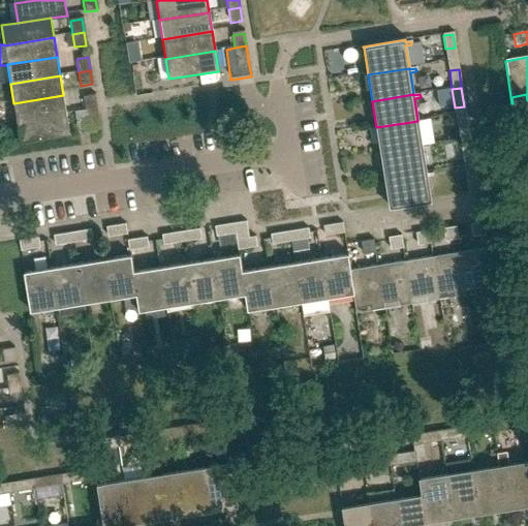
[(17,122),(66,115),(63,95),(13,103),(17,122)]
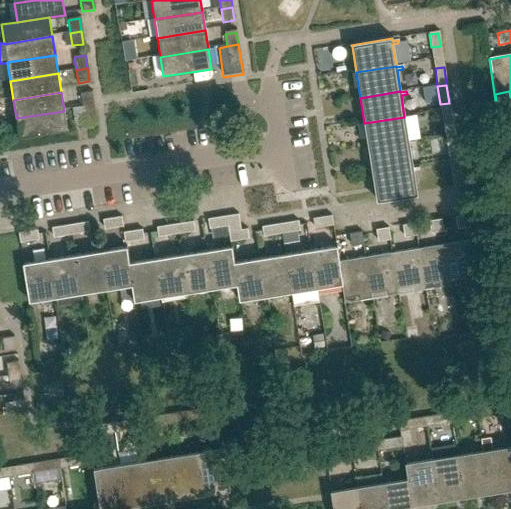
[(82,108),(93,106),(91,93),(80,94),(82,108)]
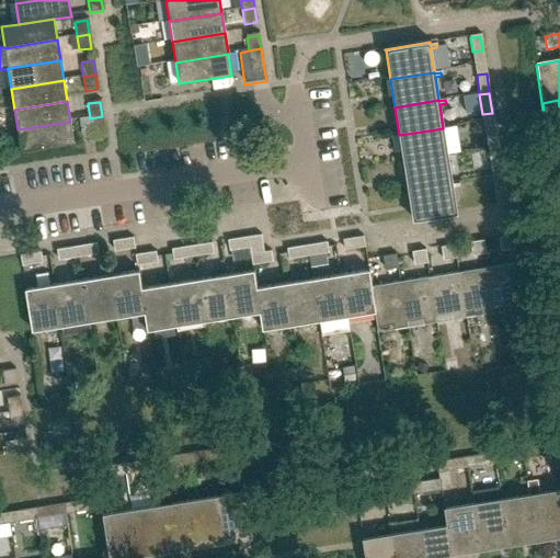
[(102,116),(90,118),(93,138),(105,137),(102,116)]
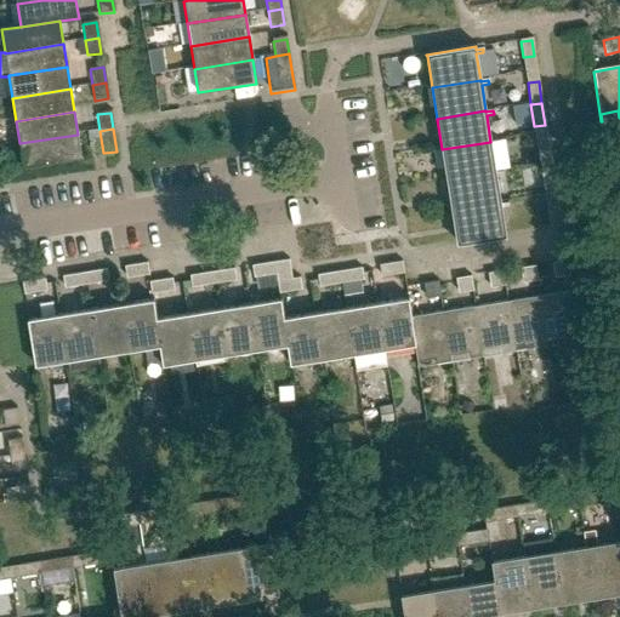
[(78,135),(20,143),(23,166),(81,158),(81,156),(78,135)]
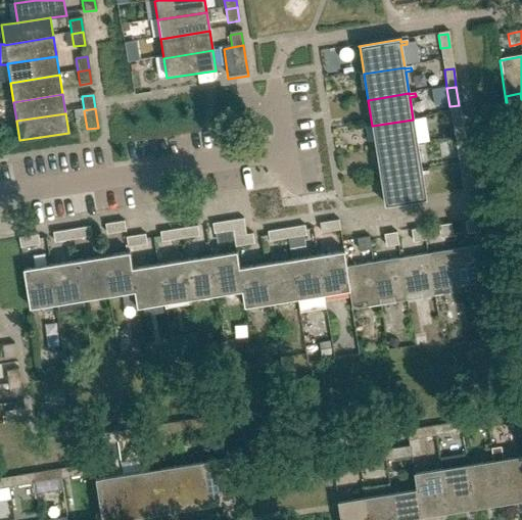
[(413,120),(372,126),(376,152),(417,145),(414,124),(420,123),(419,120),(413,121),(413,120)]
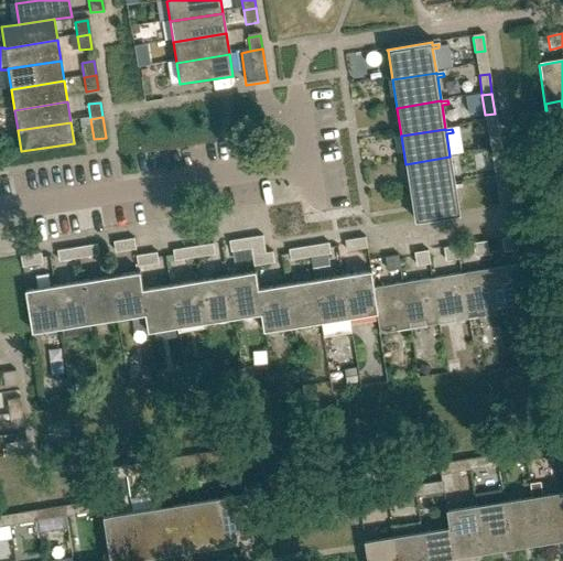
[(490,151),(500,150),(497,129),(488,131),(490,151)]
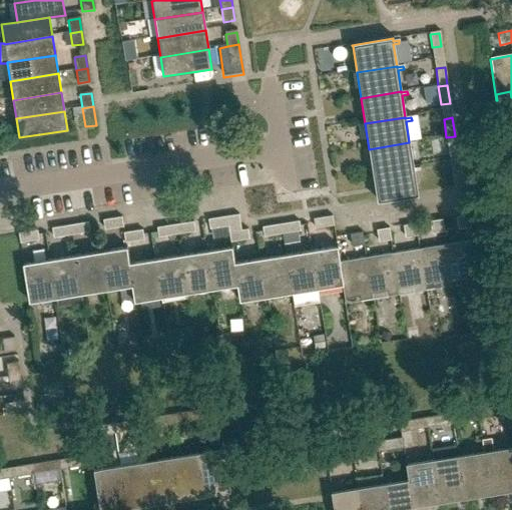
[(455,136),(446,137),(449,155),(458,154),(455,136)]
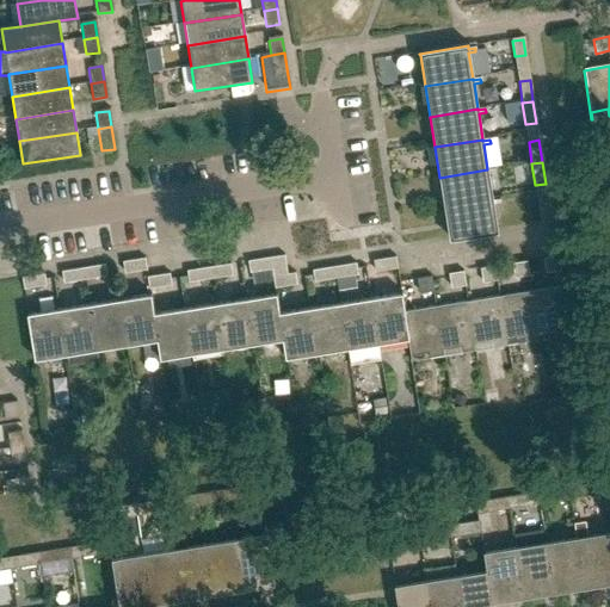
[(487,169),(439,178),(444,208),(492,200),(488,174),(495,173),(494,169),(487,171),(487,169)]
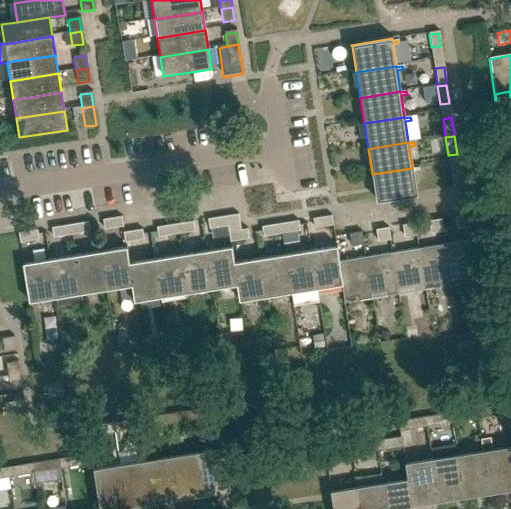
[(412,168),(372,174),(376,201),(377,202),(417,195),(417,194),(413,172),(419,171),(418,168),(413,169),(412,168)]
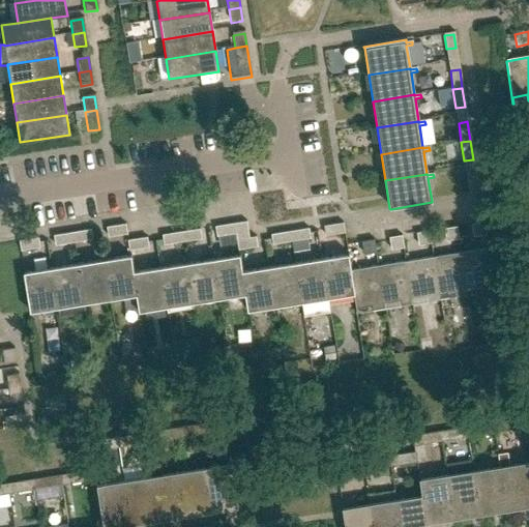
[(469,196),(478,194),(475,175),(466,176),(469,196)]
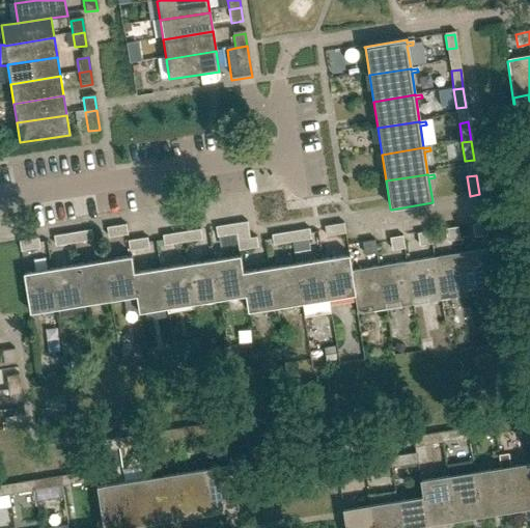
[(234,226),(236,235),(239,252),(258,249),(256,240),(249,241),(247,224),(234,226)]
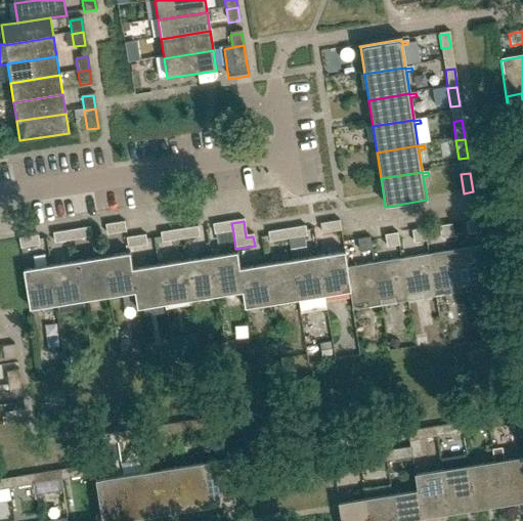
[(321,235),(340,232),(341,232),(339,222),(320,225),(321,235)]
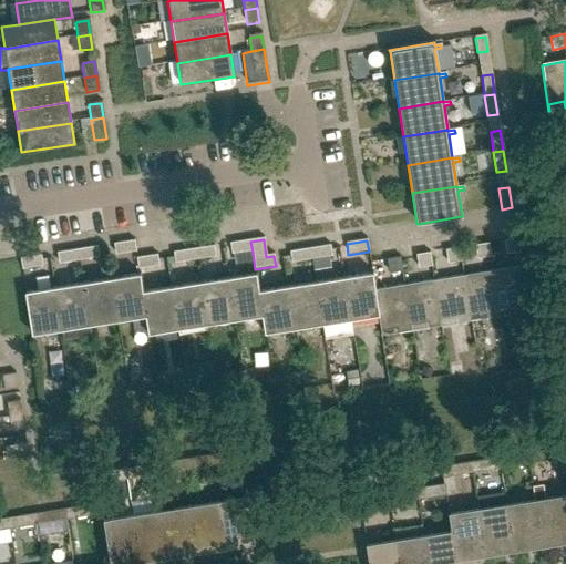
[(506,255),(520,253),(517,241),(504,242),(506,255)]
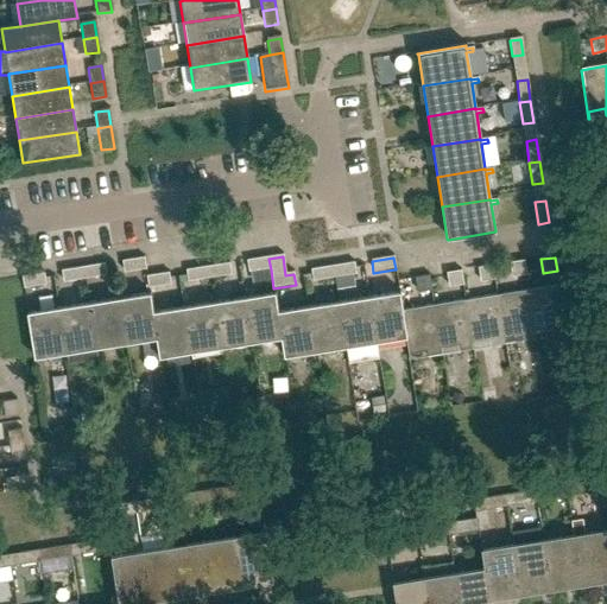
[(124,274),(127,273),(145,271),(144,259),(122,262),(124,274)]
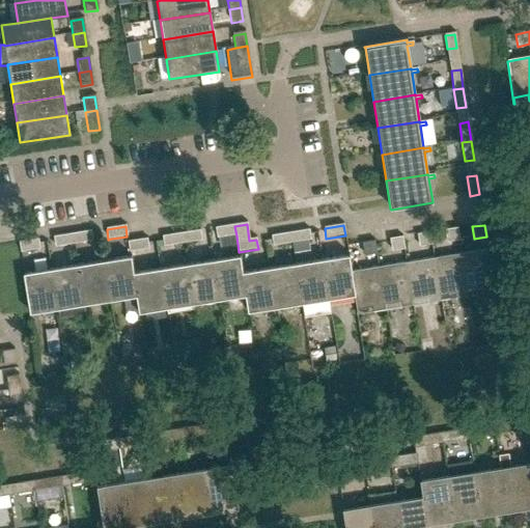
[(217,239),(236,235),(234,226),(215,229),(217,239)]
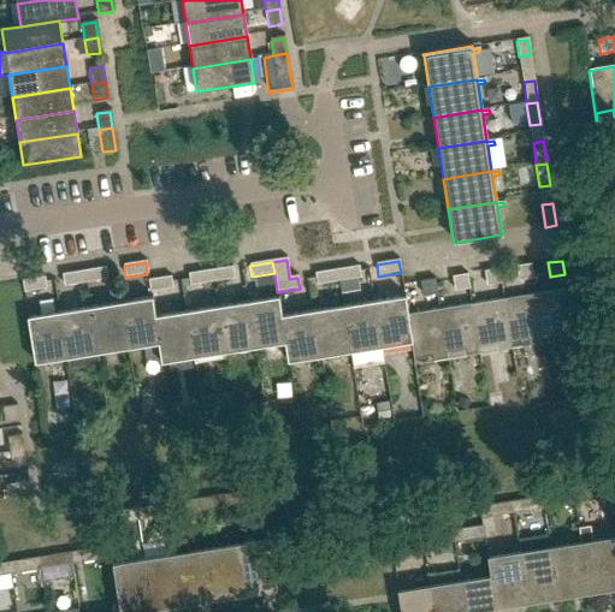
[(519,281),(533,280),(531,266),(516,267),(519,281)]
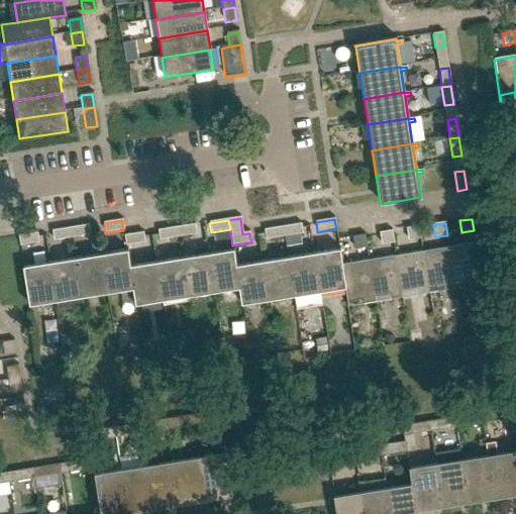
[(176,228),(177,237),(196,235),(194,225),(176,228)]
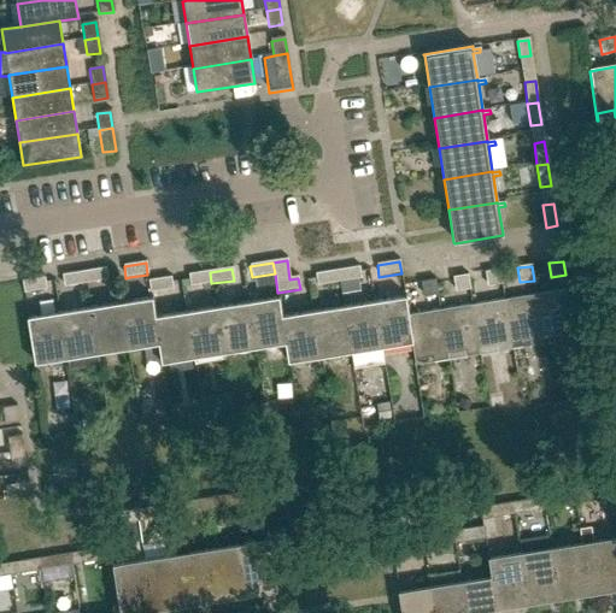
[(338,271),(339,283),(361,280),(359,269),(338,271)]
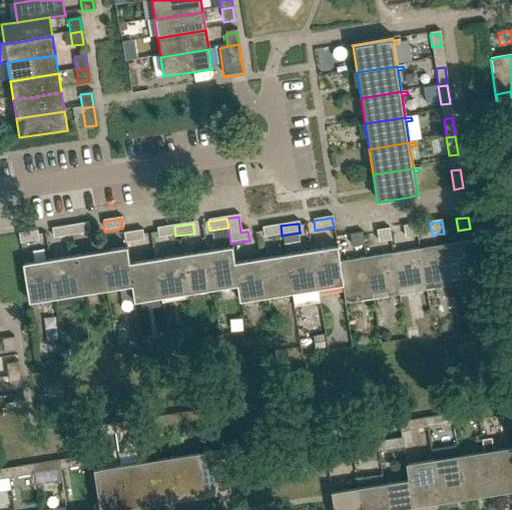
[(69,227),(71,236),(89,233),(87,224),(69,227)]
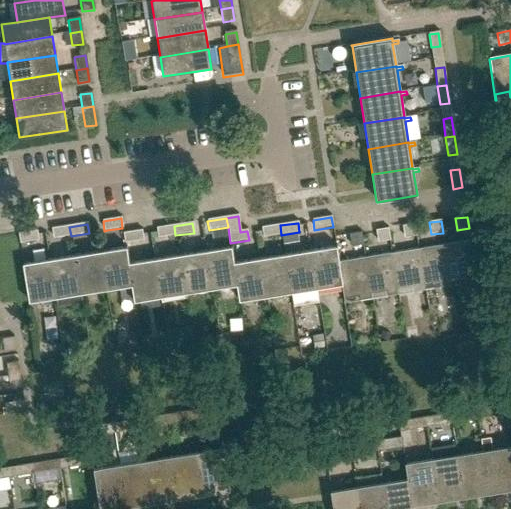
[(263,238),(281,235),(280,225),(262,228),(263,238)]
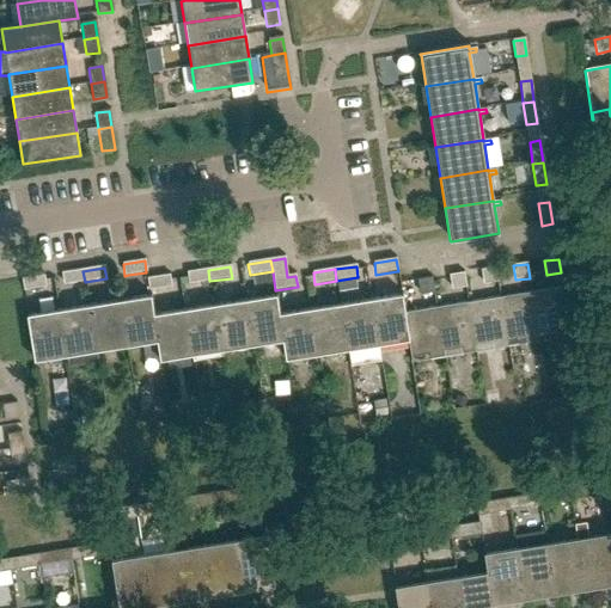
[(483,286),(498,283),(495,269),(481,271),(483,286)]
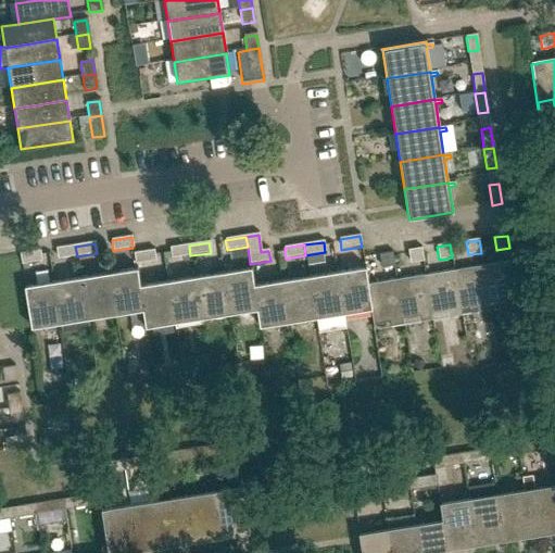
[(171,259),(190,255),(189,246),(169,249),(171,259)]
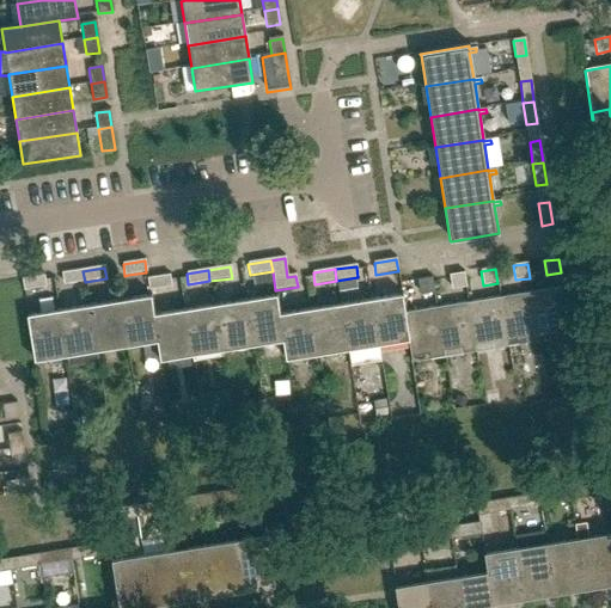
[(63,286),(85,282),(83,271),(61,274),(63,286)]
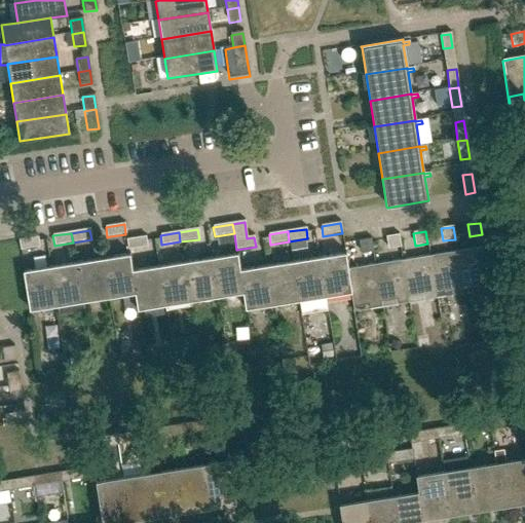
[(387,250),(391,249),(400,248),(398,235),(385,237),(387,250)]
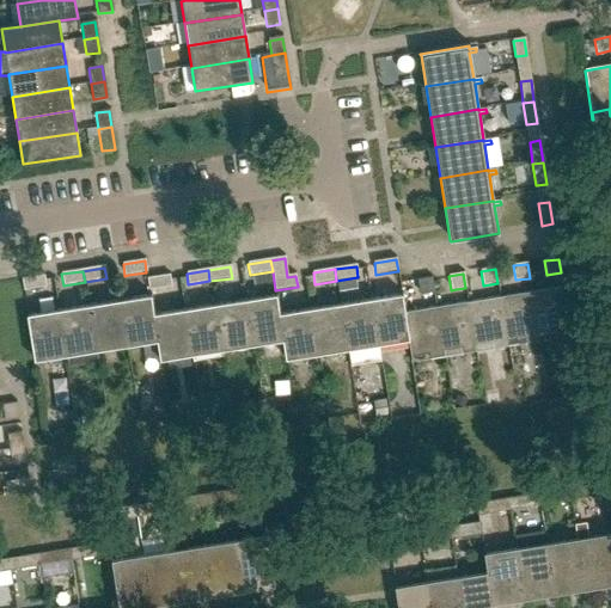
[(148,290),(171,288),(169,276),(147,280),(148,290)]
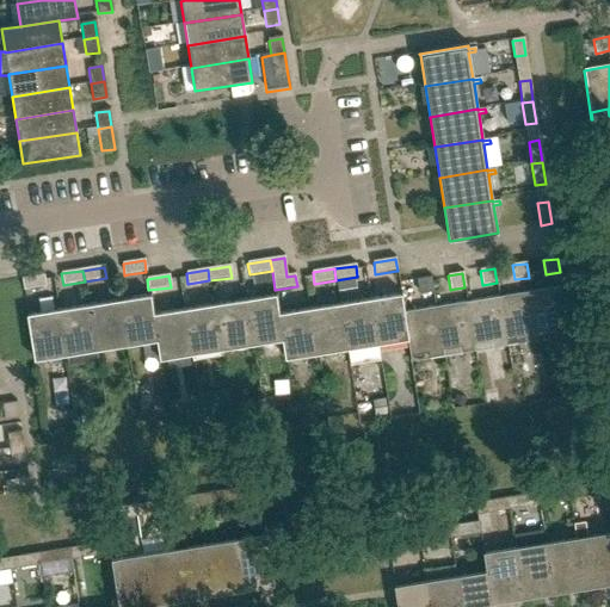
[(24,291),(45,287),(43,277),(22,280),(24,291)]
